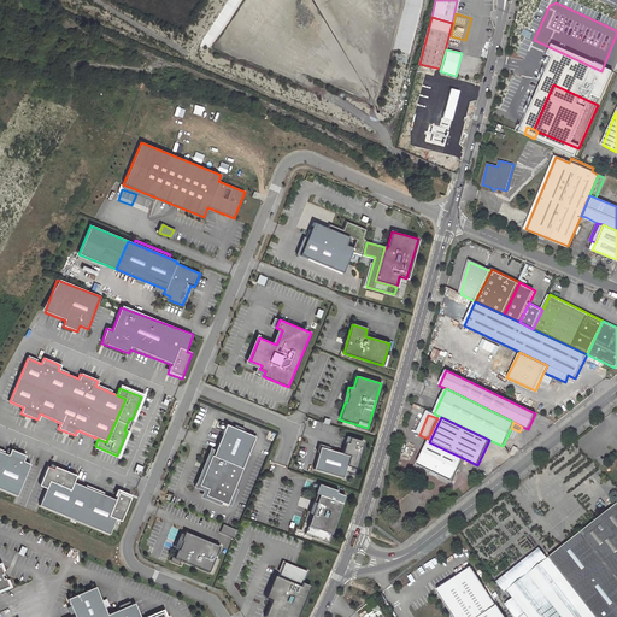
[(246,459),(256,436),(230,425),(227,424),(223,434),(213,456),(212,456),(209,464),(210,464),(205,475),(204,475),(199,485),(209,489),(206,495),(228,504),(242,468),(246,459)]
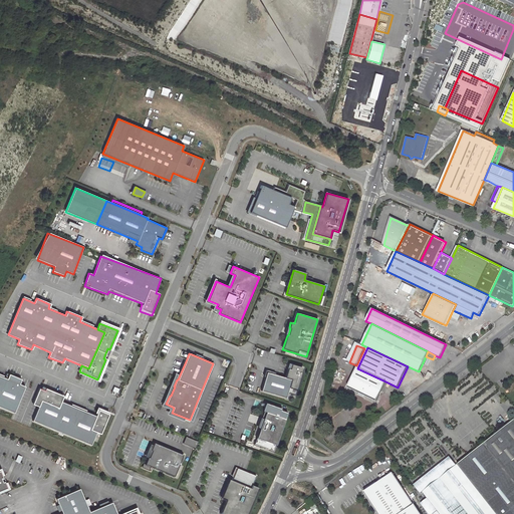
[(285,369),(282,378),(288,379),(286,389),(294,391),(301,368),(289,365),(287,370),(285,369)]
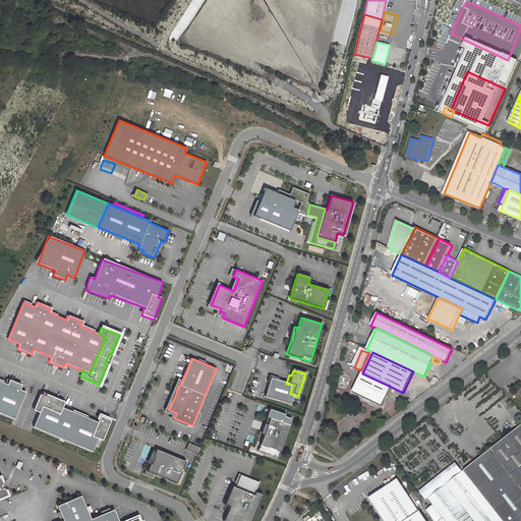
[(381,407),(391,387),(362,373),(352,394),(381,407)]
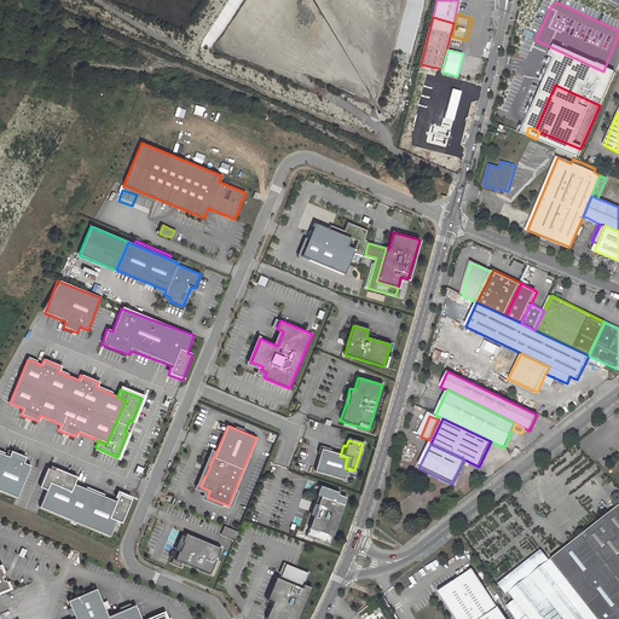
[(347,457),(340,456),(318,449),(312,470),(341,480),(345,468),(347,457)]
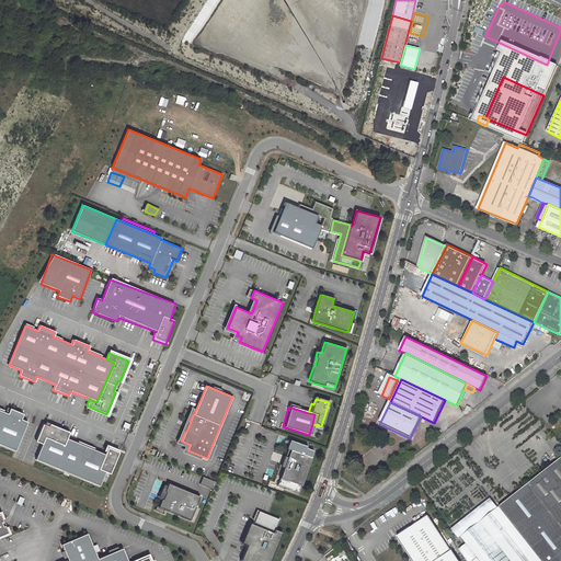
[(0,445),(14,451),(26,423),(20,420),(22,414),(9,409),(7,415),(0,412),(0,445)]
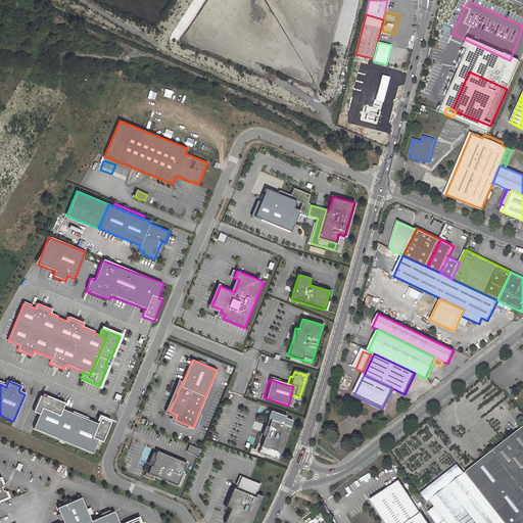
[(33,412),(39,414),(42,408),(59,415),(62,409),(64,402),(45,395),(44,397),(39,395),(33,412)]
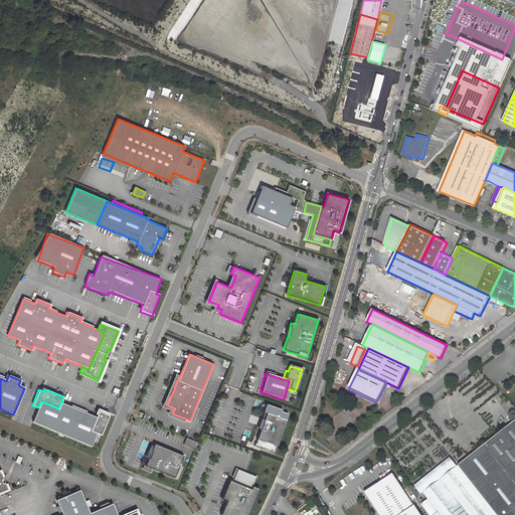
[(38,407),(32,421),(92,446),(97,433),(91,431),(97,416),(61,402),(58,408),(41,401),(38,407)]
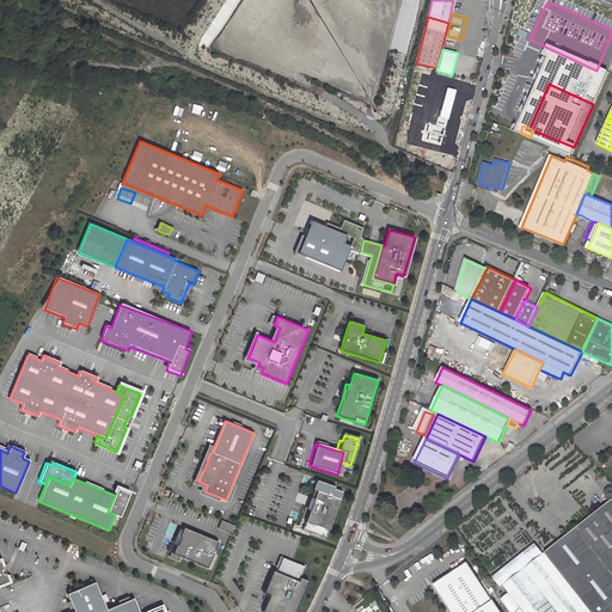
[(342,490),(317,482),(312,497),(313,497),(303,528),(325,537),(342,490)]
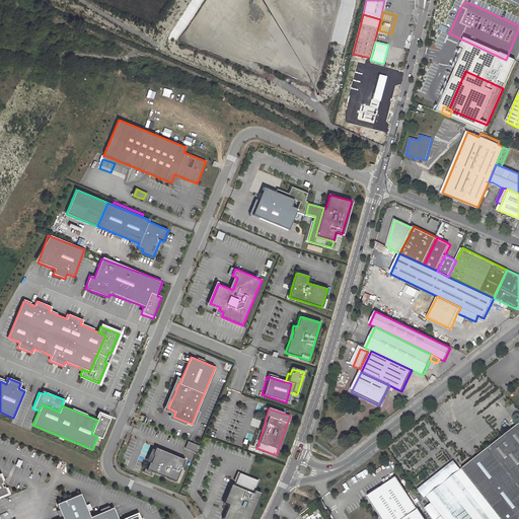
[(99,414),(97,420),(91,434),(97,436),(101,438),(109,419),(99,414)]
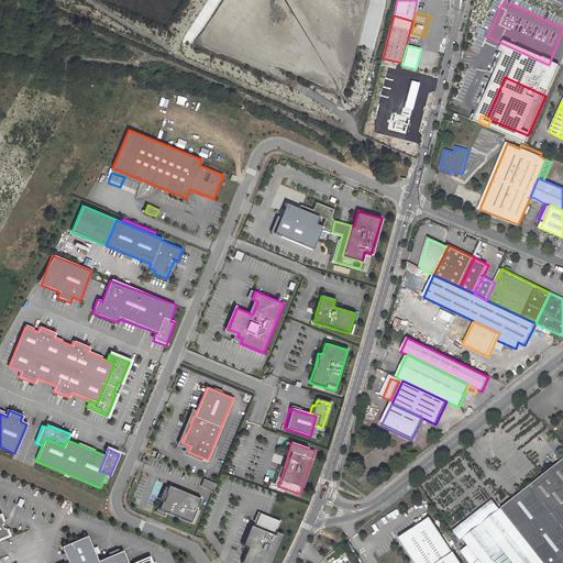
[(562,562),(562,460),(463,538),(483,562),(562,562)]
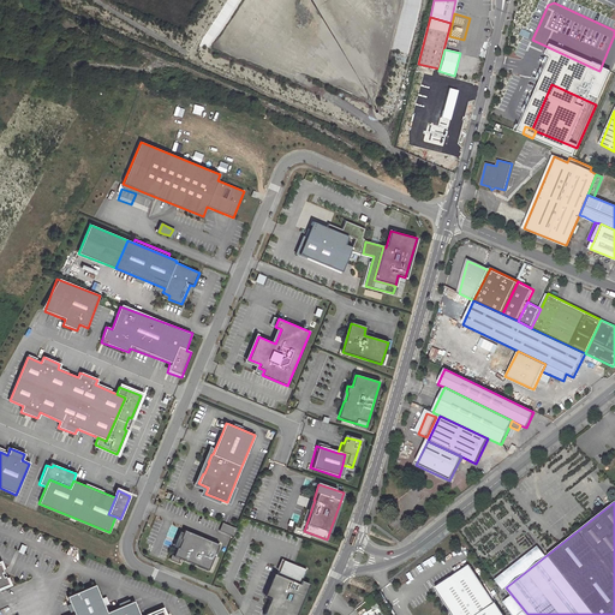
[(221,524),(219,530),(233,536),(236,530),(221,524)]
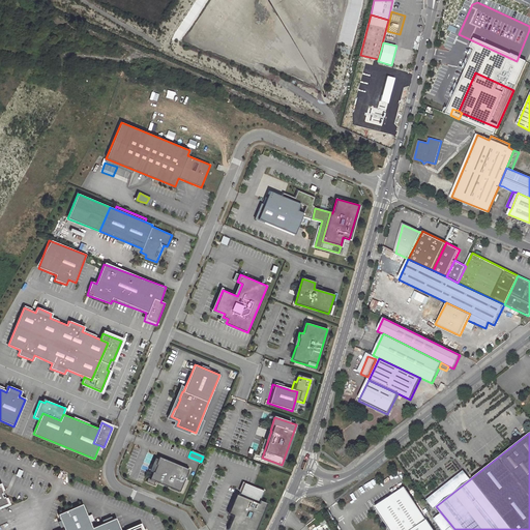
[(188,470),(158,458),(155,465),(156,466),(150,479),(179,492),(188,470)]
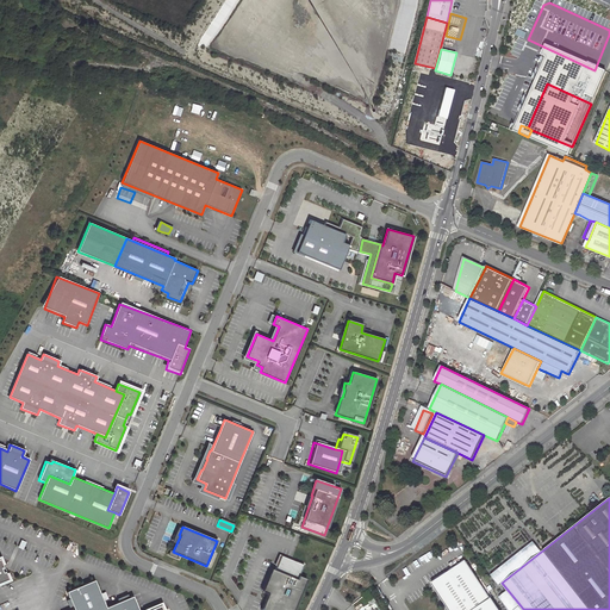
[(262,609),(294,609),(306,583),(299,579),(304,565),(285,556),(279,571),(272,568),(263,591),(269,593),(262,609)]
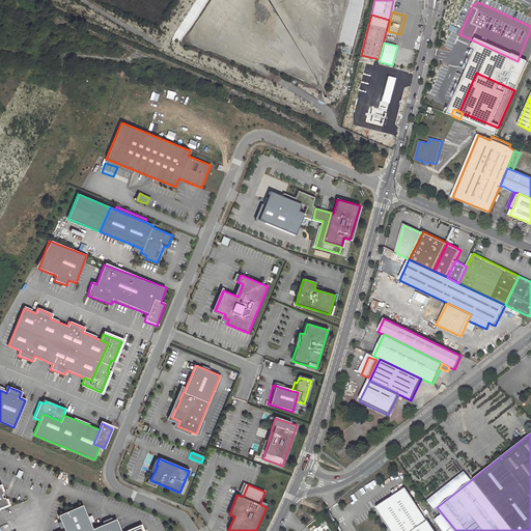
[(0,530),(0,507),(8,504),(6,499),(4,499),(1,492),(3,492),(1,486),(0,485),(0,530)]
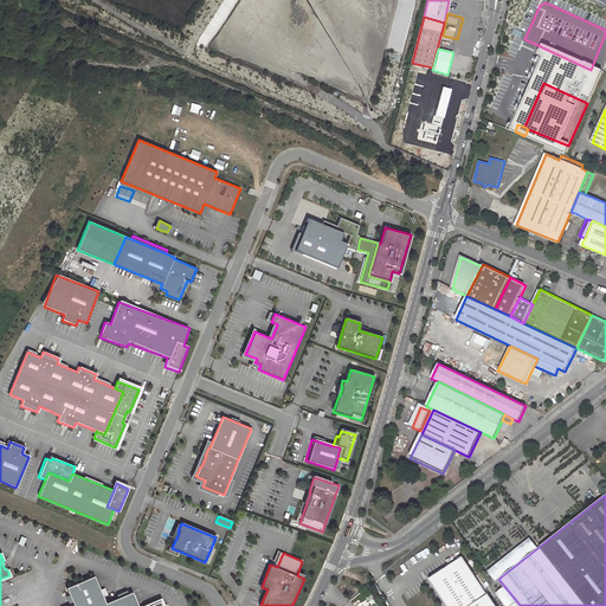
[(446,605),(472,605),(489,595),(464,556),(437,575),(440,581),(433,586),(446,605)]
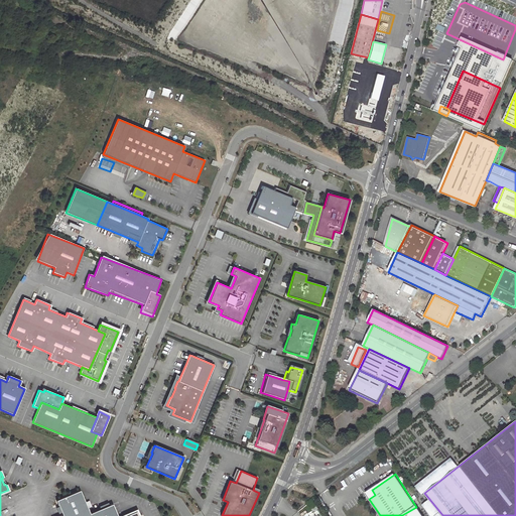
[(138,515),(137,512),(126,515),(118,515),(114,504),(91,514),(81,490),(57,500),(63,514),(59,515),(138,515)]
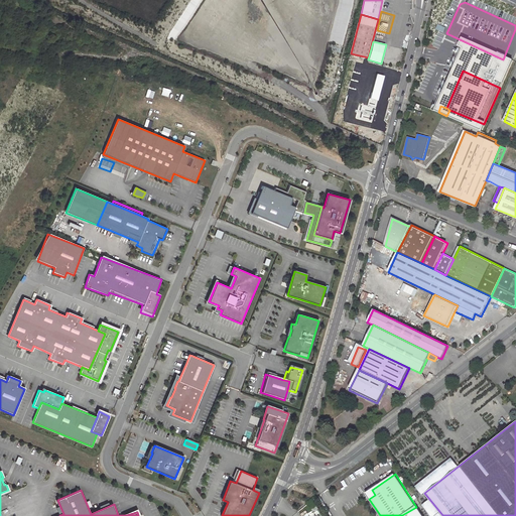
[(366,494),(369,499),(375,495),(372,490),(366,494)]
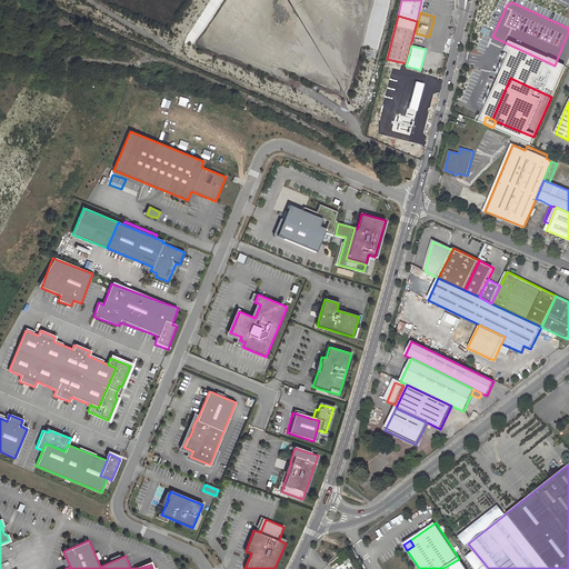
[(466,568),(459,559),(443,568),(466,568)]
